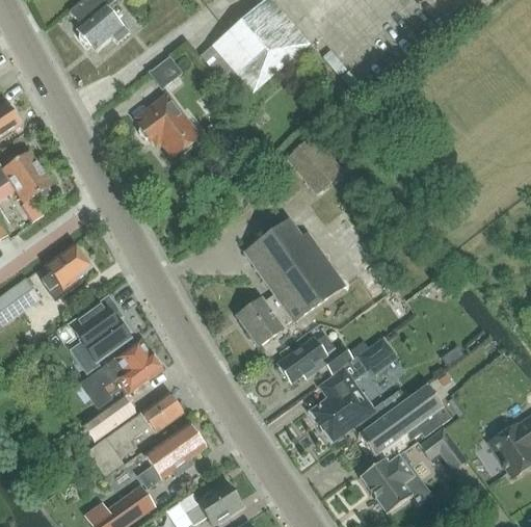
[(107,5),(113,0),(78,0),(69,8),(82,24),(76,29),(90,45),(93,44),(97,48),(112,34),(117,41),(130,30),(107,5)]
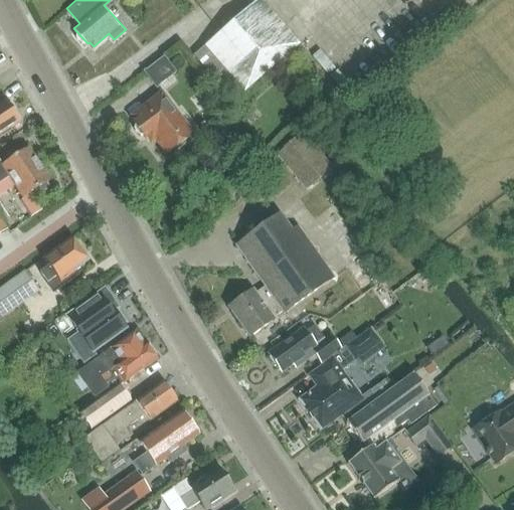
[(253,0),(194,52),(233,98),(289,50),(300,40),(265,0),(253,0)]
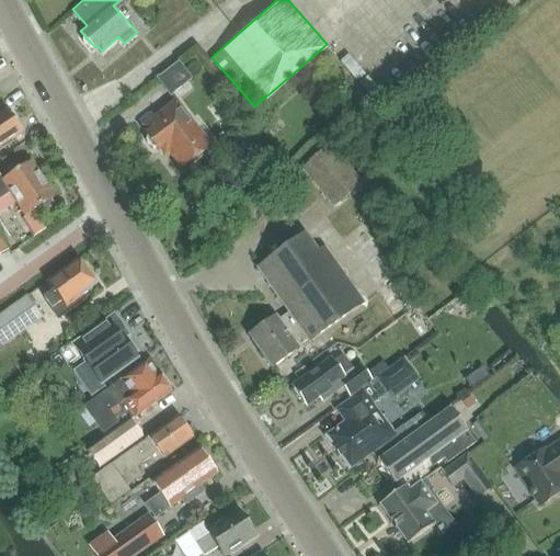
[(169,93),(190,77),(176,60),(156,76),(169,93)]
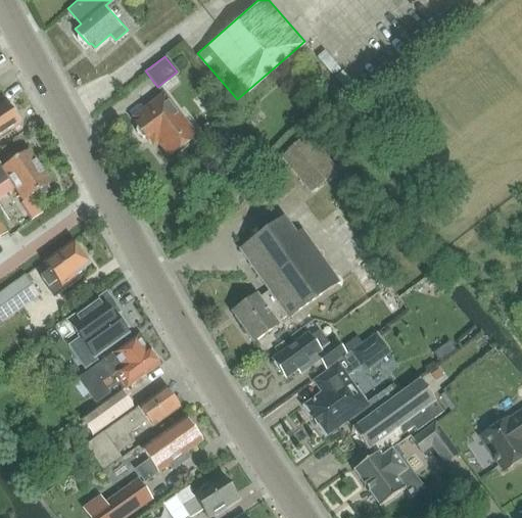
[(170,155),(197,134),(162,91),(131,116),(136,123),(135,124),(147,139),(148,138),(153,143),(157,140),(170,155)]
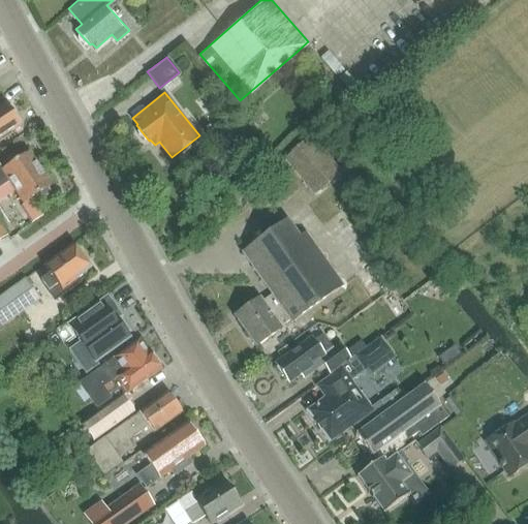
[(0,139),(12,130),(11,129),(22,122),(7,99),(0,103),(0,139)]
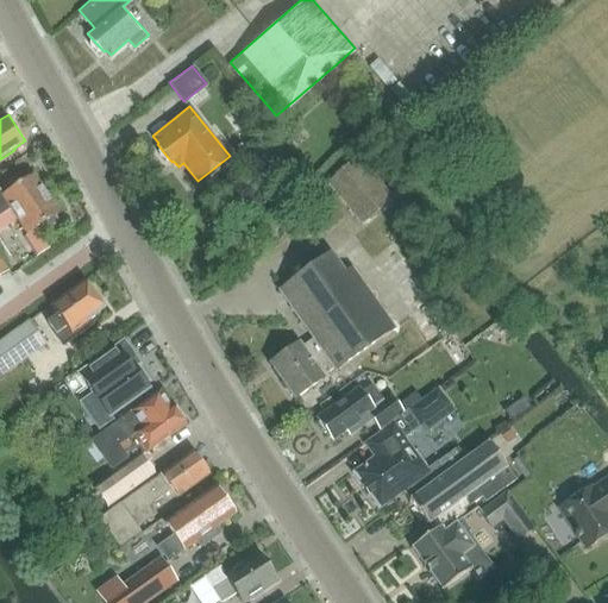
[(363,221),(395,194),(358,151),(326,177),(363,221)]
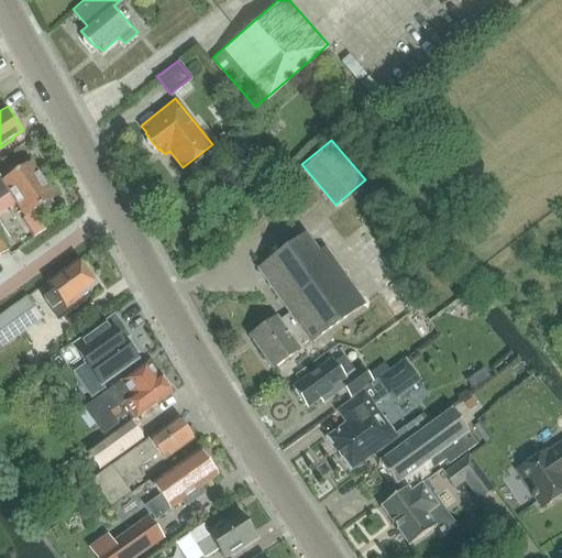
[(0,172),(0,196),(9,190),(24,214),(55,193),(32,156),(2,176),(0,172)]
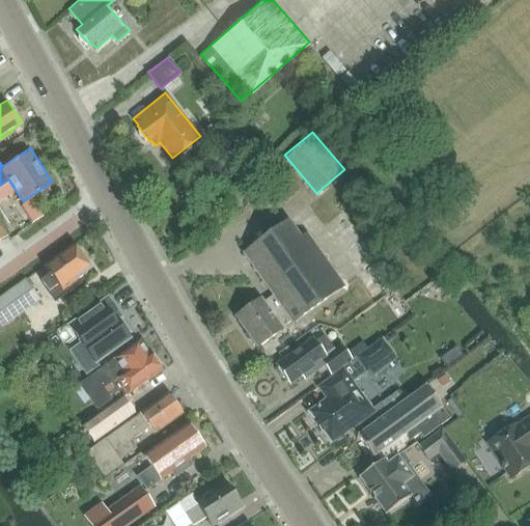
[(24,201),(23,202),(34,219),(43,213),(31,196),(24,201)]
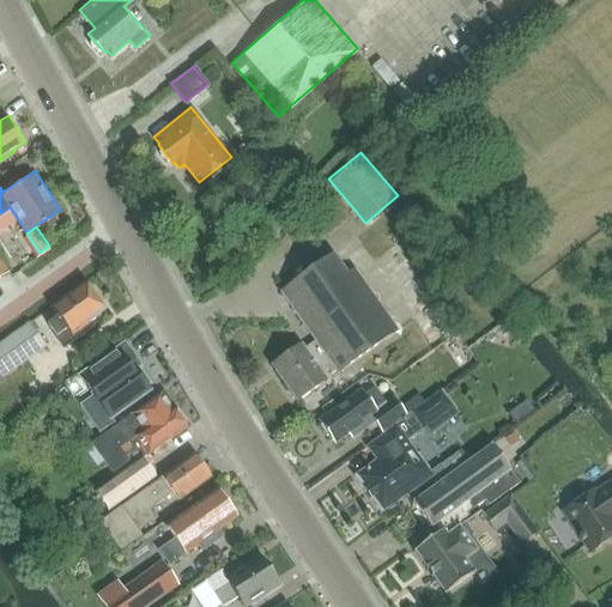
[(337,369),(399,326),(356,263),(349,268),(334,250),(280,286),(315,337),(306,344),(302,339),(271,360),(298,399),(328,376),(327,375),(335,369),(337,369)]
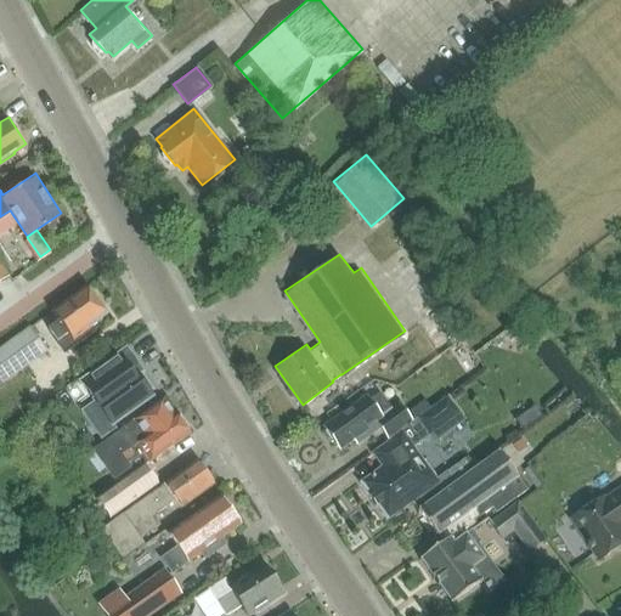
[(96,329),(91,322),(107,311),(85,283),(54,308),(60,317),(48,326),(57,338),(65,350),(96,329)]
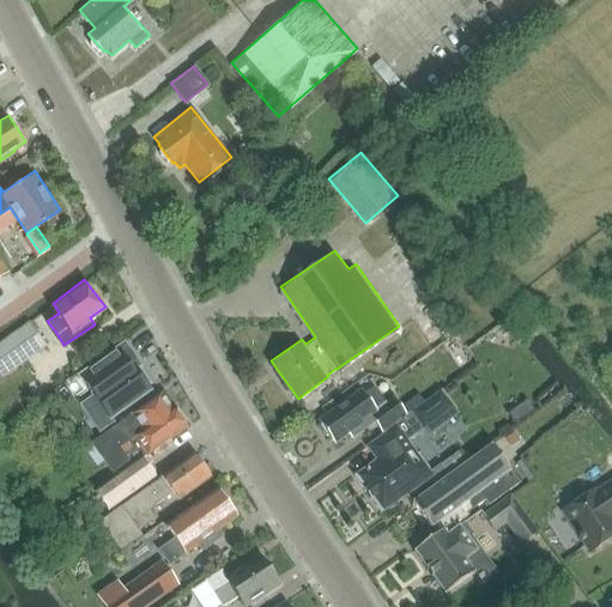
[(31,319),(0,340),(0,375),(47,341),(31,319)]
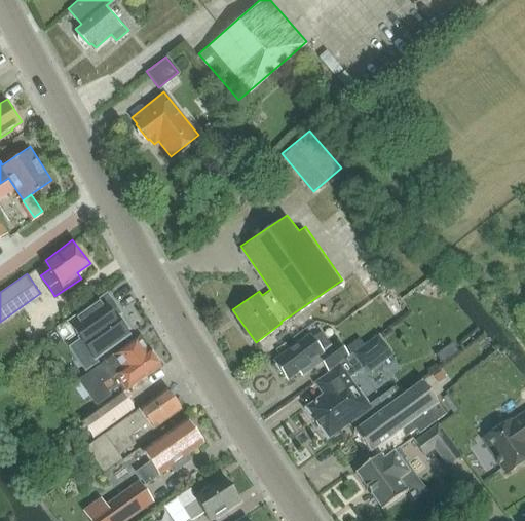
[(115,310),(119,307),(107,291),(68,319),(95,356),(105,348),(129,331),(115,310)]
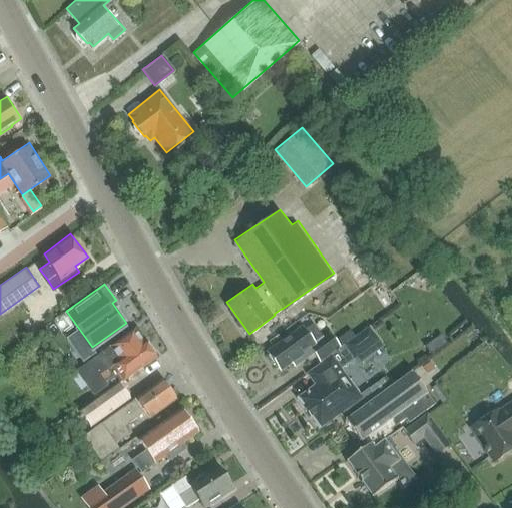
[(292,362),(295,366),(314,352),(320,361),(342,345),(329,328),(323,333),(315,321),(306,327),(303,322),(266,347),(282,369),(292,362)]
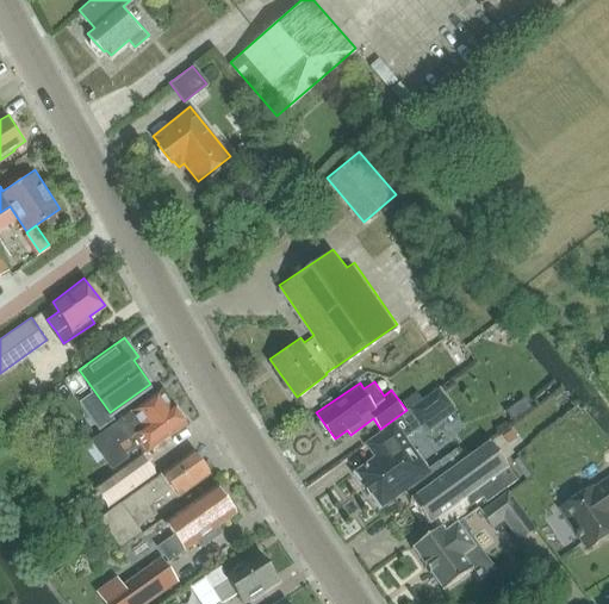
[(455,405),(440,385),(405,409),(406,410),(380,429),(381,430),(377,434),(386,447),(356,468),(383,505),(405,490),(410,496),(433,480),(447,469),(439,459),(430,465),(417,447),(415,448),(405,434),(421,423),(424,428),(455,405)]
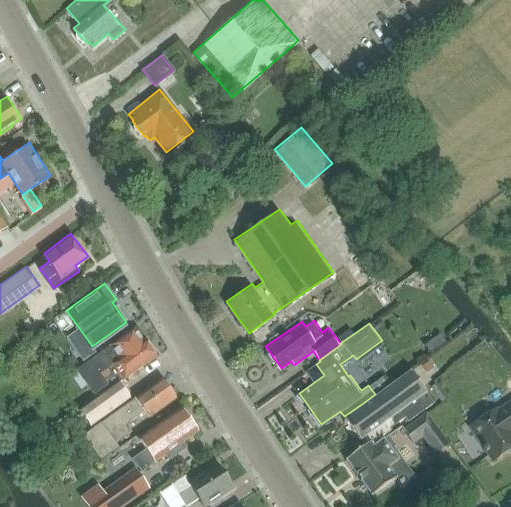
[(136,324),(82,364),(75,369),(93,395),(79,405),(90,421),(130,393),(119,378),(121,375),(123,377),(147,360),(158,353),(147,341),(142,335),(144,334),(136,324)]
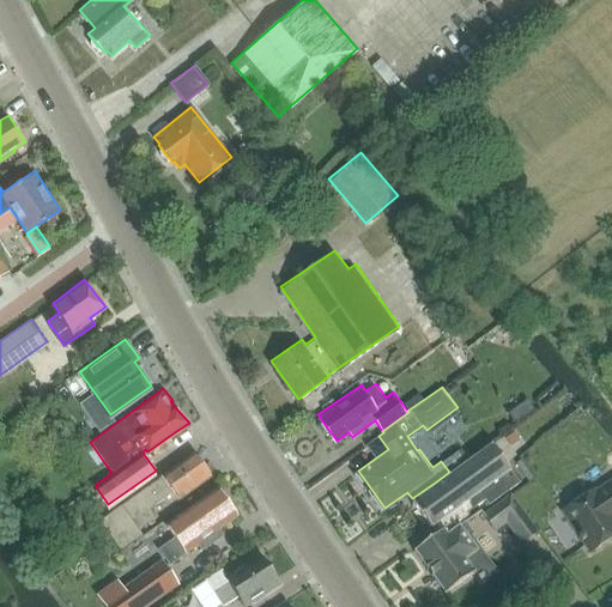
[(528,395),(508,410),(516,422),(537,407),(528,395)]
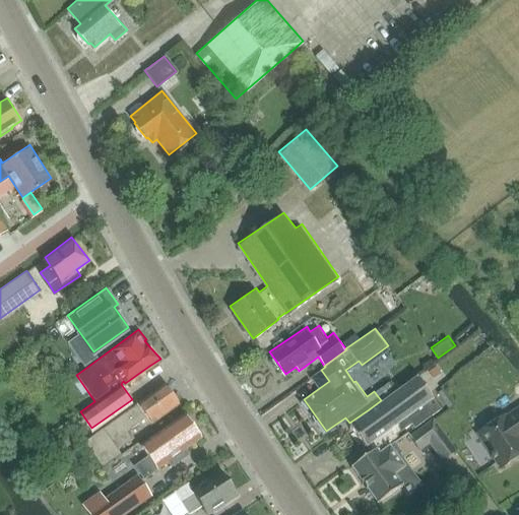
[(75,359),(71,361),(76,368),(79,365),(75,359)]
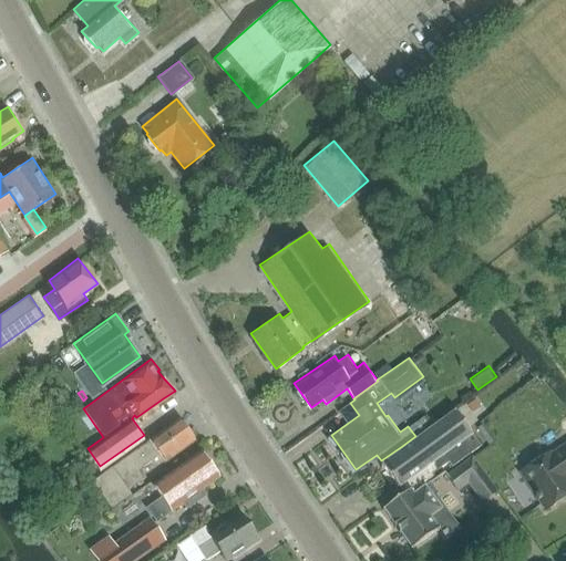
[(419,489),(431,479),(436,476),(433,471),(449,459),(452,464),(481,443),(473,432),(455,407),(432,424),(415,436),(381,460),(400,486),(405,482),(409,487),(414,484),(419,489)]
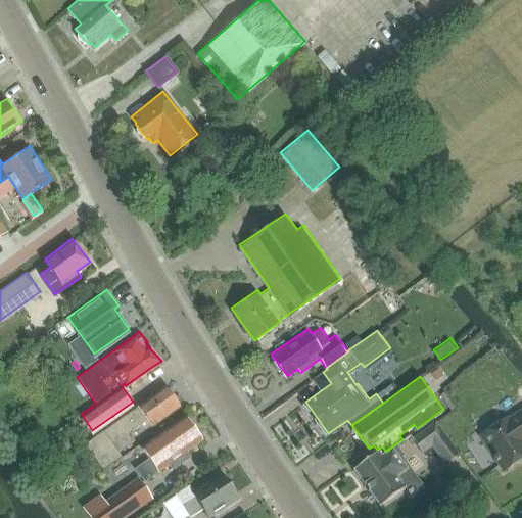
[(383,403),(398,391),(391,382),(376,393),(383,403)]
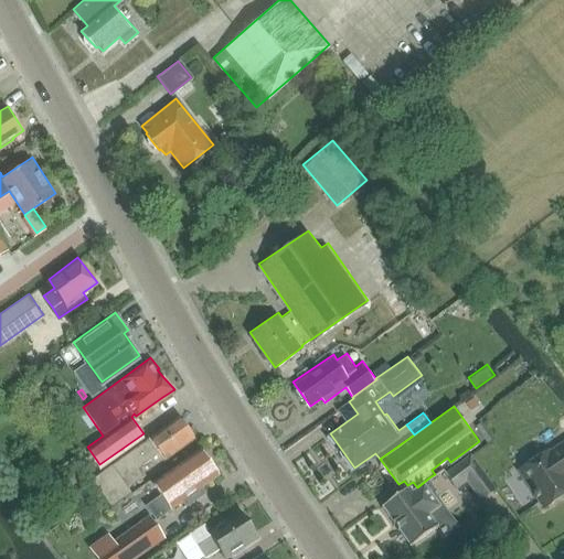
[(131,488),(128,484),(144,472),(139,464),(160,450),(165,457),(195,436),(179,414),(155,430),(92,476),(110,504),(131,488)]
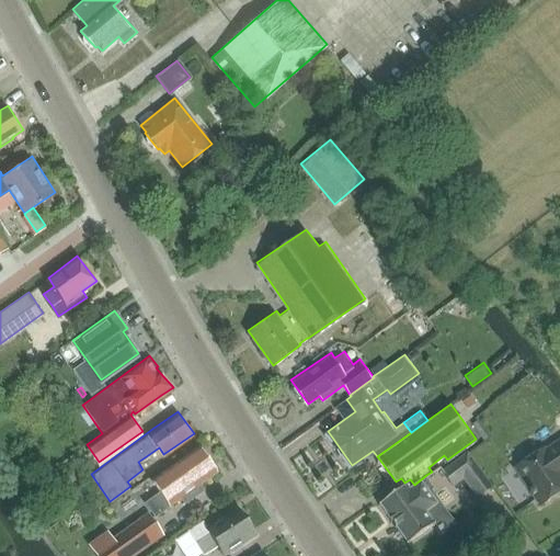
[(559,439),(546,447),(545,446),(516,465),(540,501),(559,488),(559,439)]
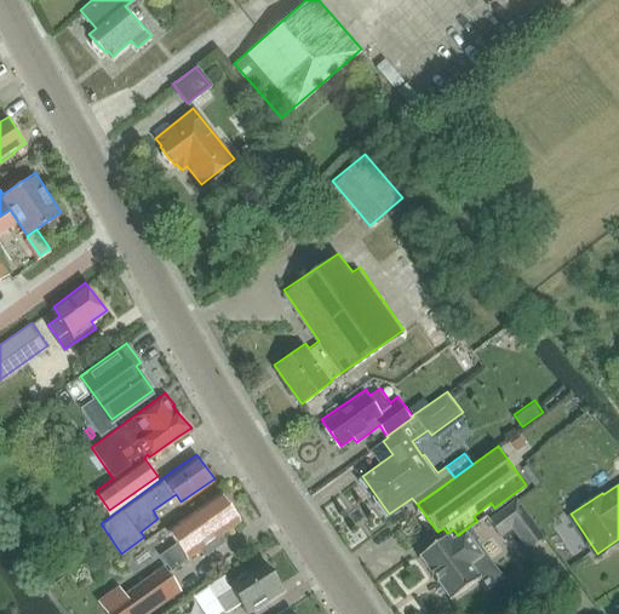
[(171,567),(200,546),(205,552),(224,539),(219,532),(239,518),(219,491),(201,505),(168,528),(177,540),(160,552),(171,567)]
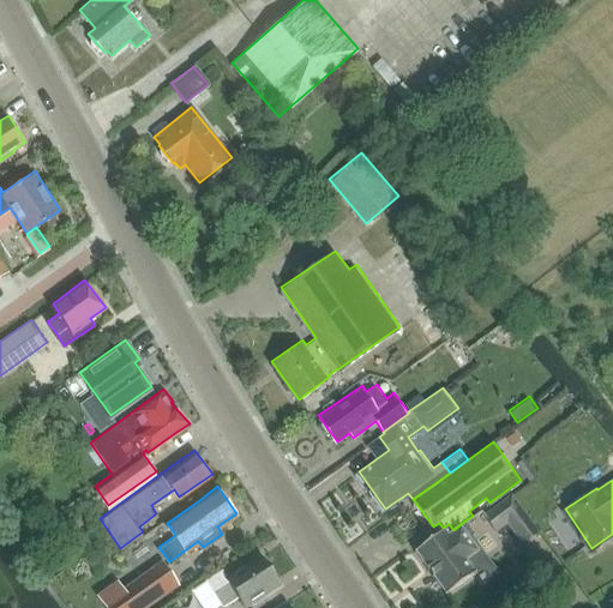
[(88,488),(77,497),(82,503),(92,494),(88,488)]
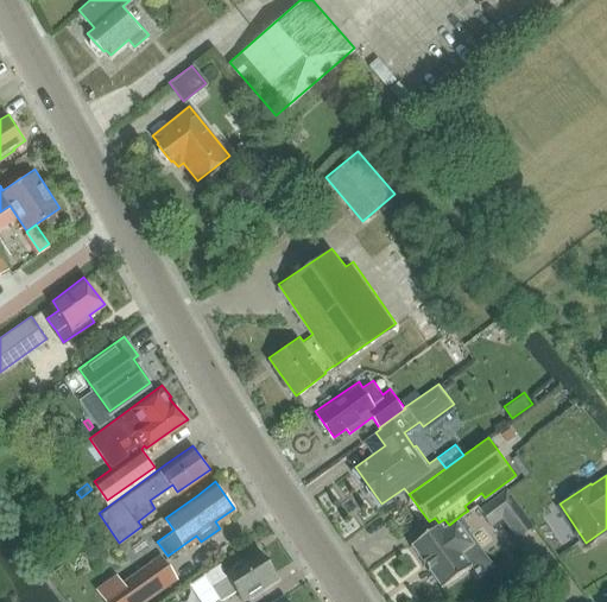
[(500,518),(516,538),(533,525),(505,487),(476,508),(489,526),(500,518)]
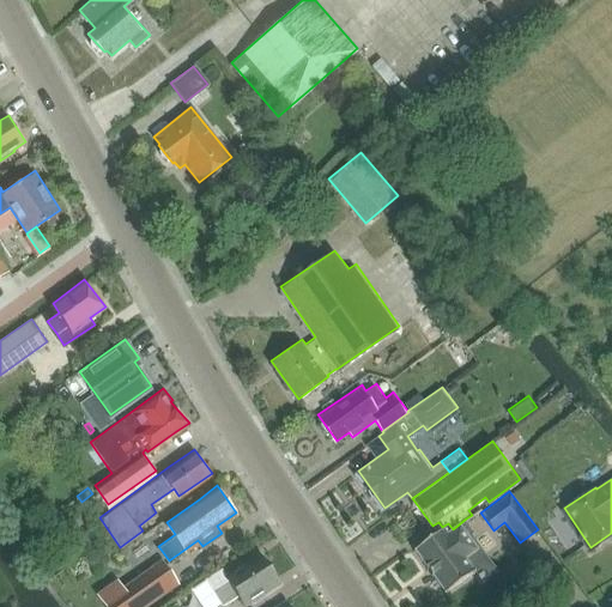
[(476,532),(466,519),(453,529),(448,523),(442,527),(412,550),(443,592),(491,558),(473,533),(476,532)]
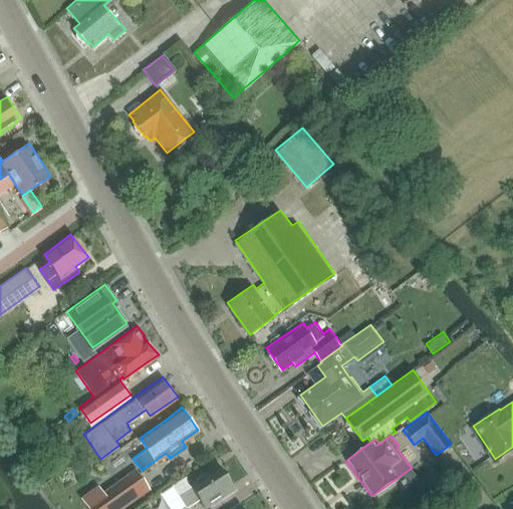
[(78,441),(69,447),(74,455),(83,449),(78,441)]
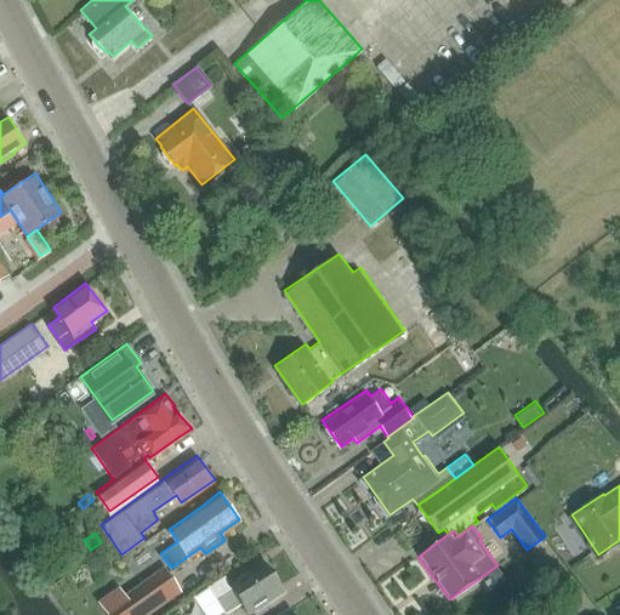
[(266,559),(228,584),(222,576),(192,596),(204,614),(221,614),(240,603),(246,613),(283,588),(266,559)]
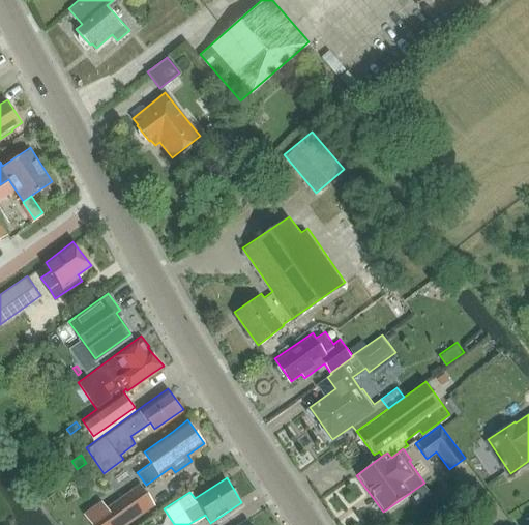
[(124,524),(155,503),(141,482),(89,518),(93,524),(124,524)]
